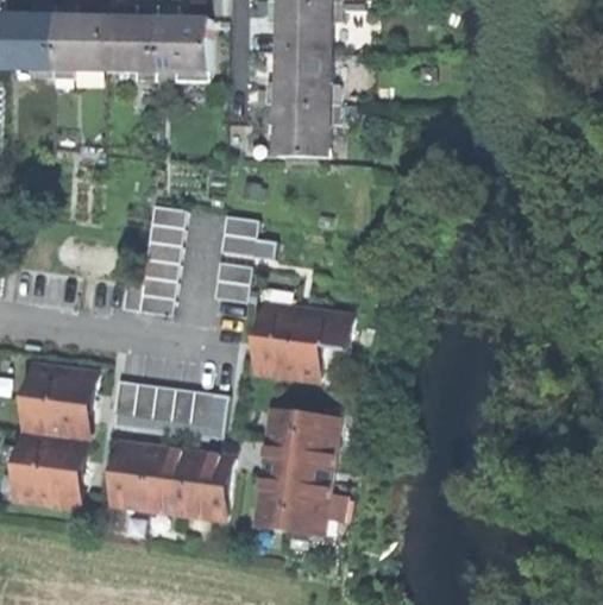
[(271,13),(283,13),(283,0),(271,0),(271,13)]
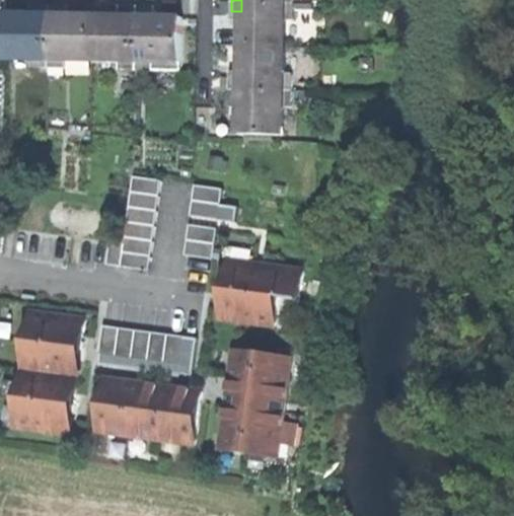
[(241,11),(240,42),(285,42),(285,16),(285,0),(241,0),(241,11)]
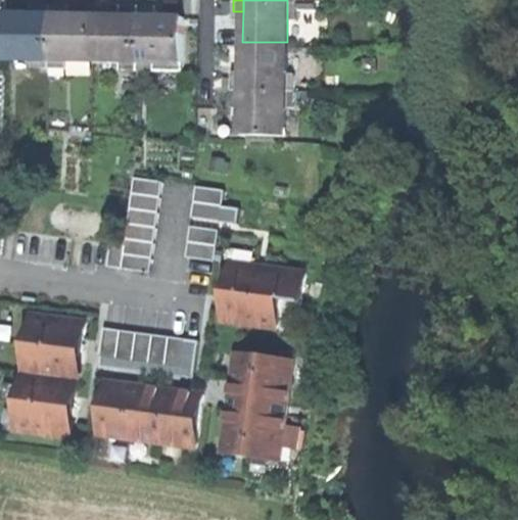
[(287,0),(287,16),(297,16),(297,0),(287,0)]
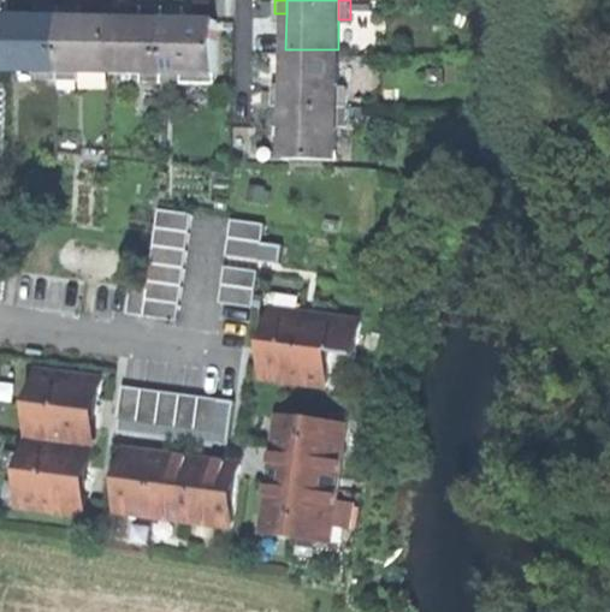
[(46,1),(46,12),(59,12),(59,1),(46,1)]
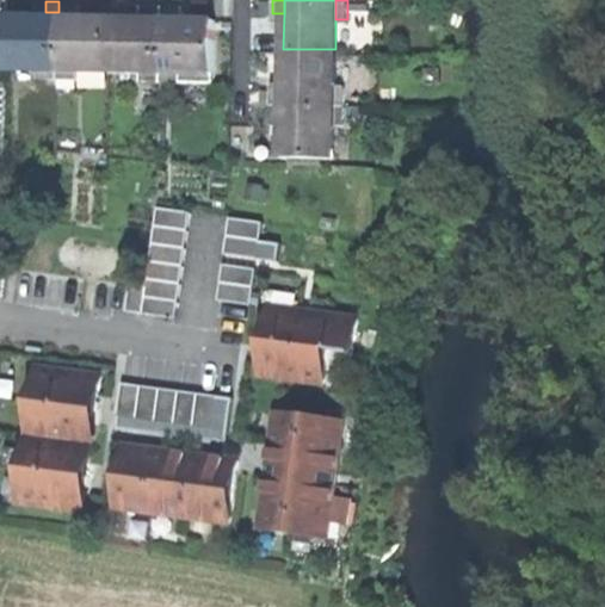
[(73,1),(59,1),(59,12),(73,12),(73,1)]
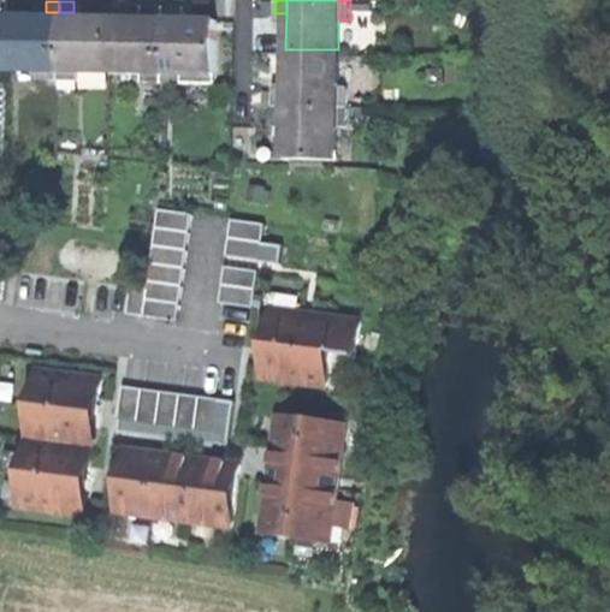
[(150,3),(149,13),(164,15),(164,3),(150,3)]
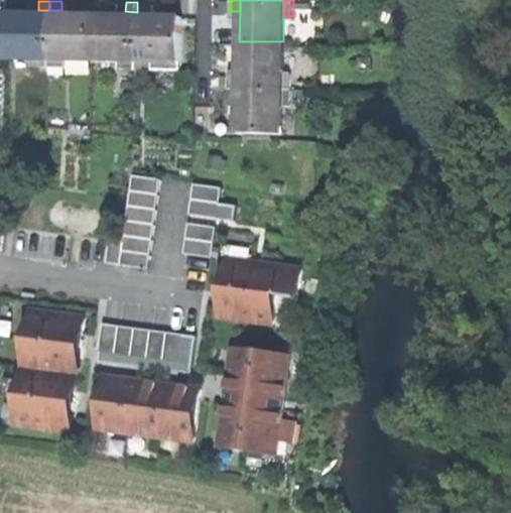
[(148,2),(137,2),(137,12),(148,12),(148,2)]
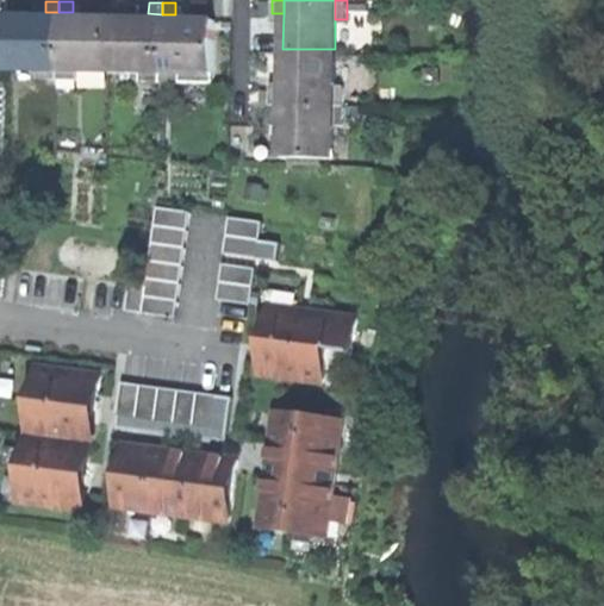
[(45,12),(1,12),(0,64),(38,66),(57,66),(58,12),(45,12)]
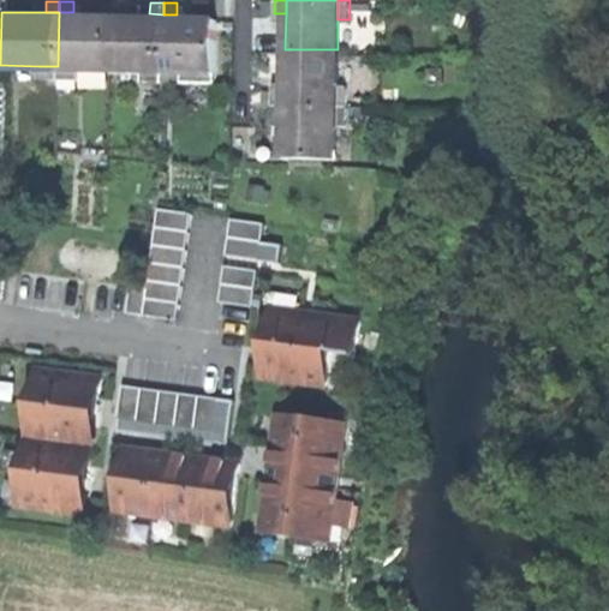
[(73,12),(59,12),(58,66),(78,66),(109,67),(111,13),(73,12)]
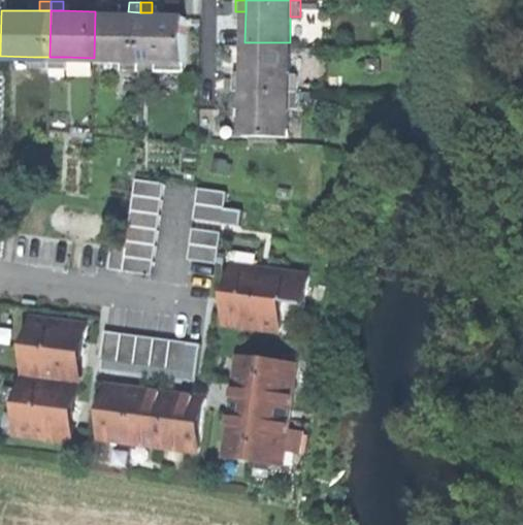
[(128,11),(95,11),(94,58),(123,58),(139,58),(140,12),(128,11)]
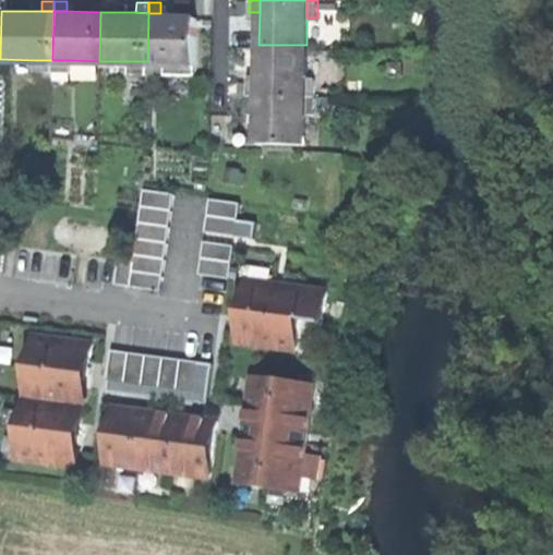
[(160,13),(148,13),(147,61),(165,62),(194,62),(195,13),(160,13)]
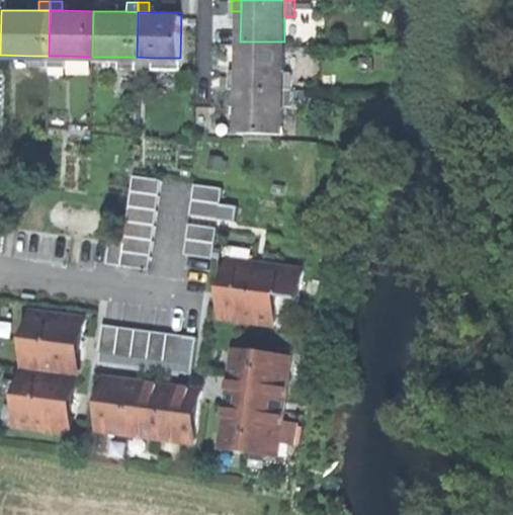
[(240,76),(240,86),(283,86),(283,69),(284,41),(240,41),(240,76)]
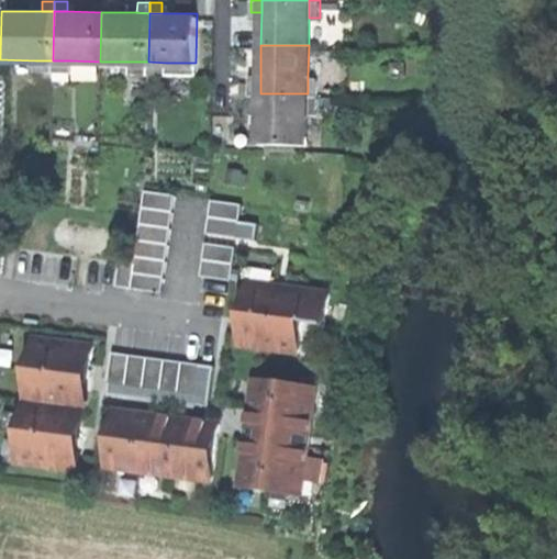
[(311,73),(325,73),(325,46),(311,46),(311,73)]
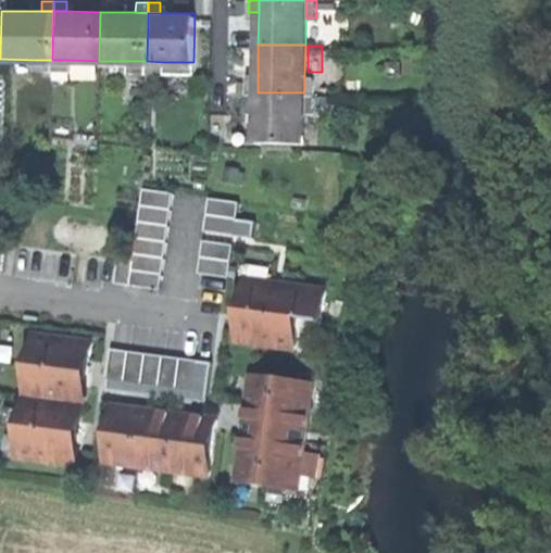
[(35,70),(52,70),(52,60),(35,60),(35,70)]
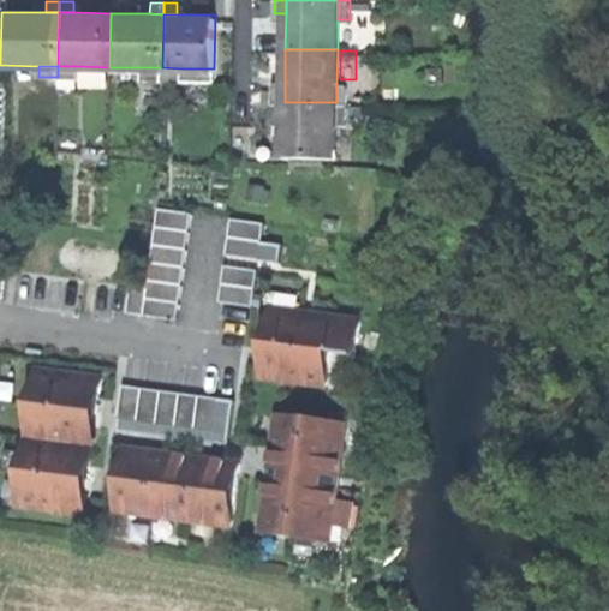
[(78,77),(78,66),(58,66),(58,77),(78,77)]
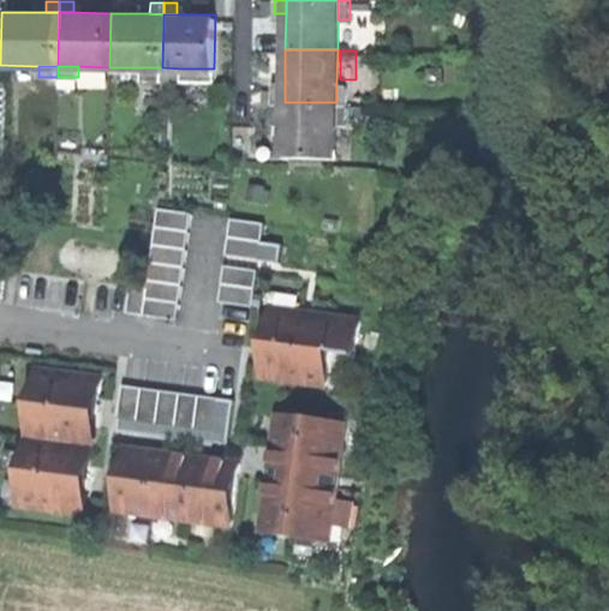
[(143,78),(162,78),(162,67),(143,67),(143,78)]
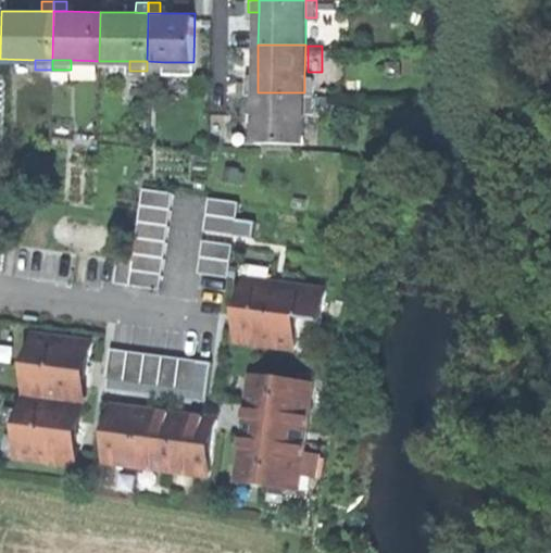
[(163,72),(164,62),(147,61),(147,71),(163,72)]
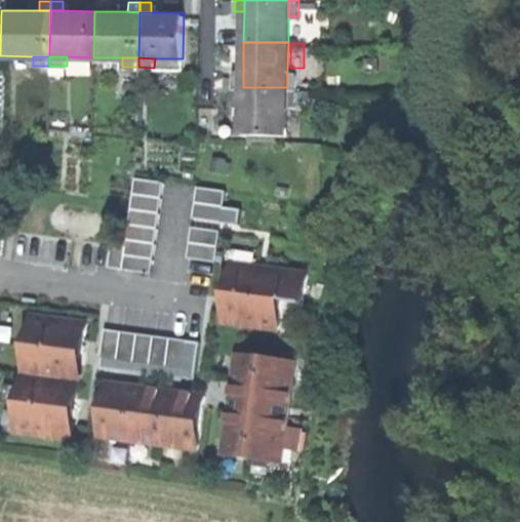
[(296,70),(287,70),(287,87),(296,87),(296,70)]
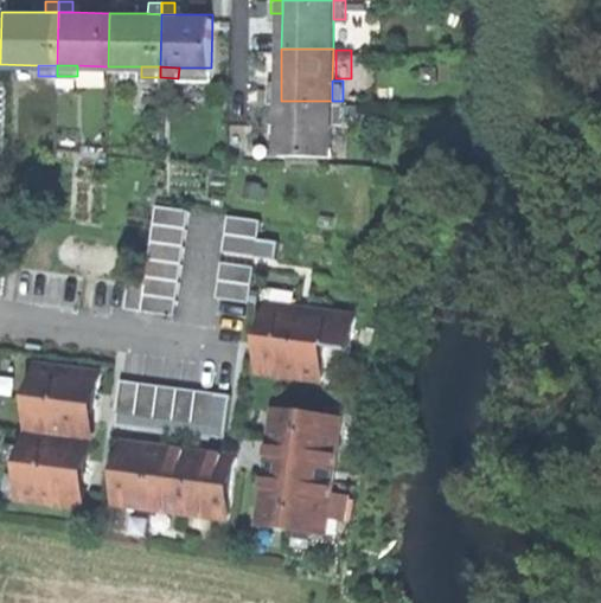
[(269,88),(269,101),(281,101),(281,89),(269,88)]
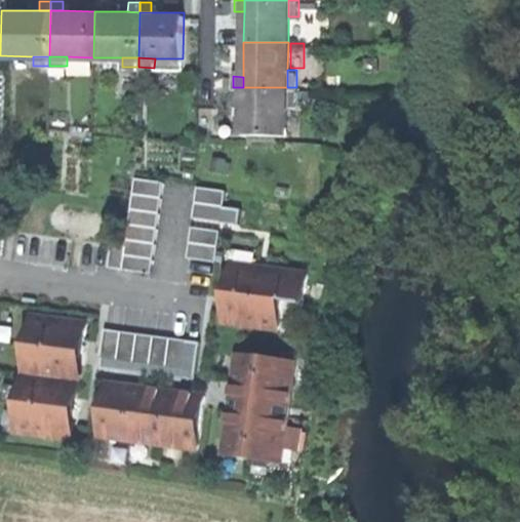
[(232,98),(243,98),(243,87),(233,87),(232,98)]
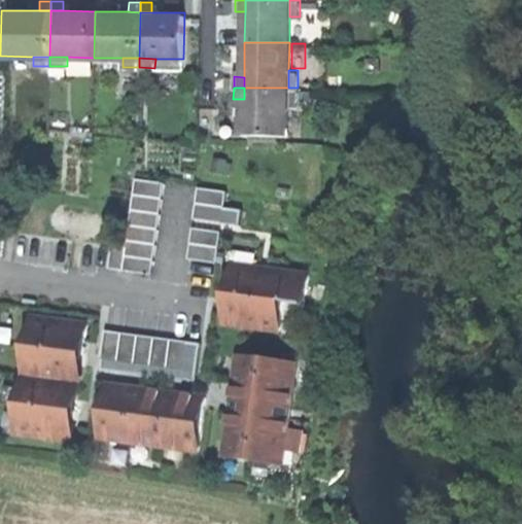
[(244,99),(243,131),(288,132),(288,103),(288,88),(244,88),(244,99)]
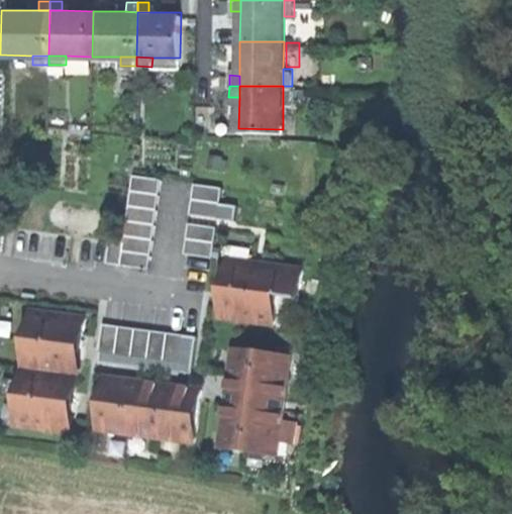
[(292,86),(283,86),(283,101),(292,101),(292,86)]
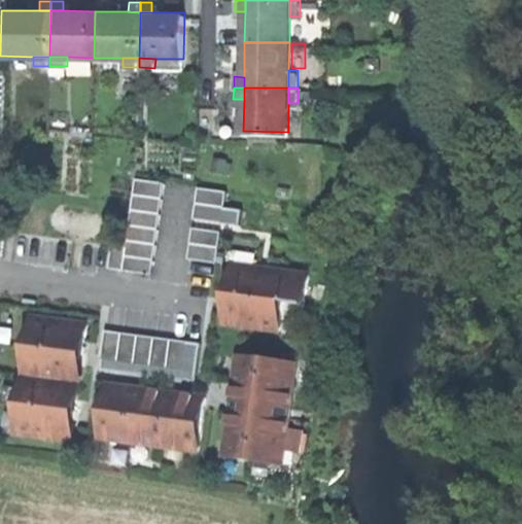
[(148,272),(161,181),(131,177),(119,269),(148,272)]
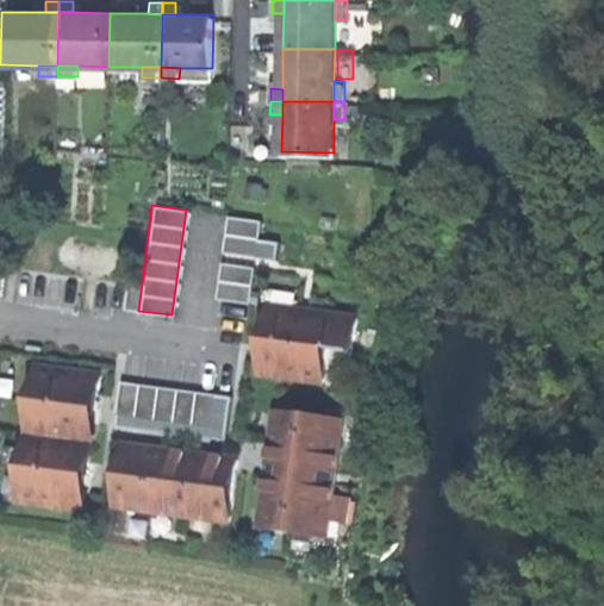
[(224,216),(219,251),(274,260),(276,241),(254,237),(256,220),(224,216)]
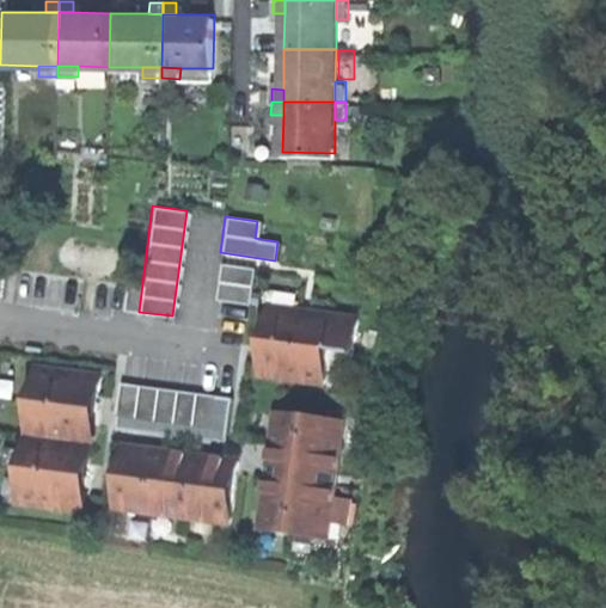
[(219,263),(214,299),(248,304),(253,268),(219,263)]
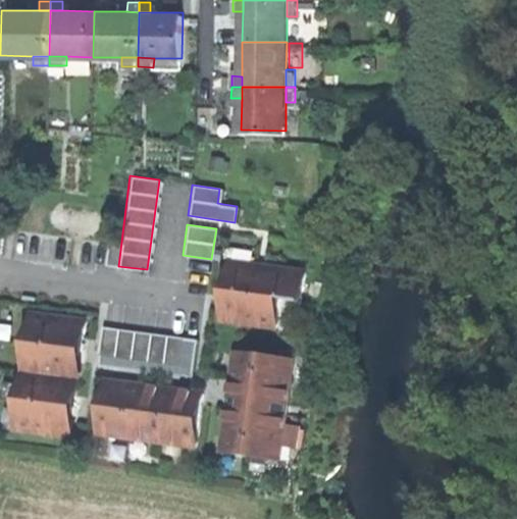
[(299,303),(303,270),(224,261),(217,321),(271,327),(275,300),(299,303)]
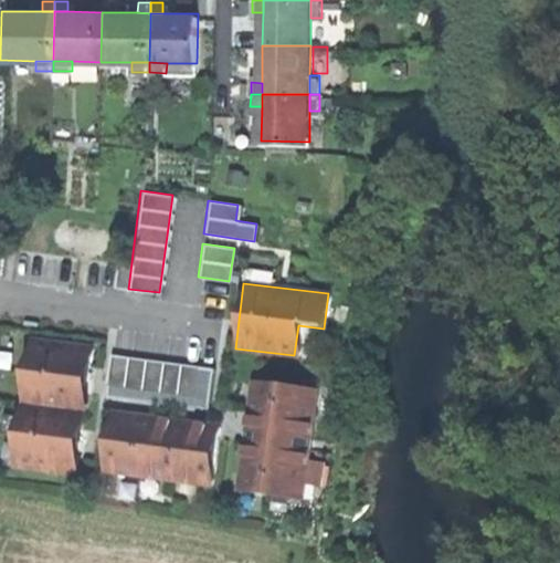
[(86,391),(93,344),(28,335),(11,466),(75,473),(82,427),(90,428),(95,392),(86,391)]
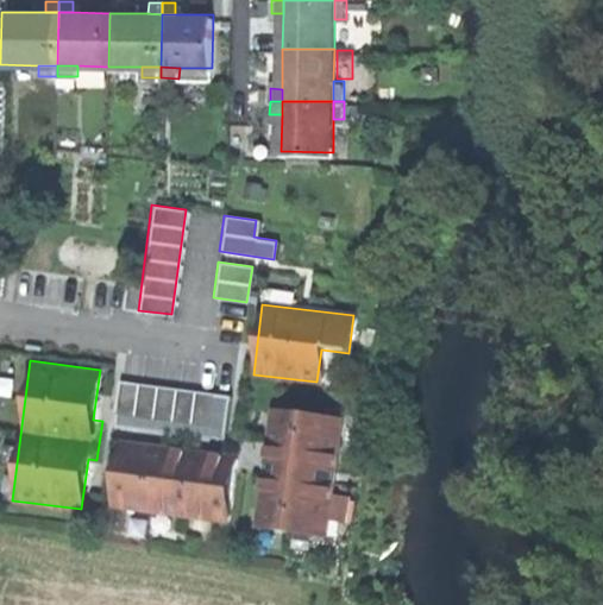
[(228,395),(117,378),(111,423),(223,439),(228,395)]
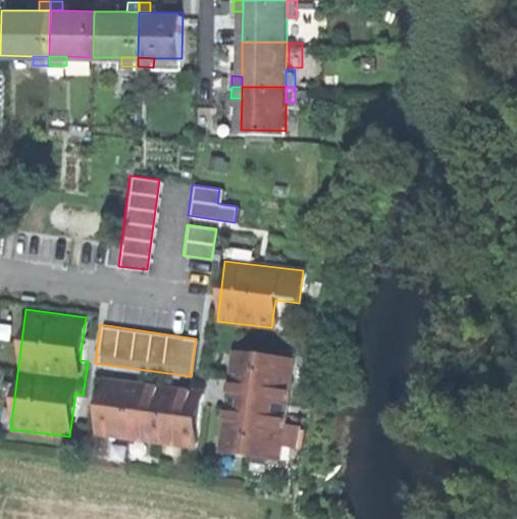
[(230,350),(216,450),(278,459),(293,358),(230,350)]
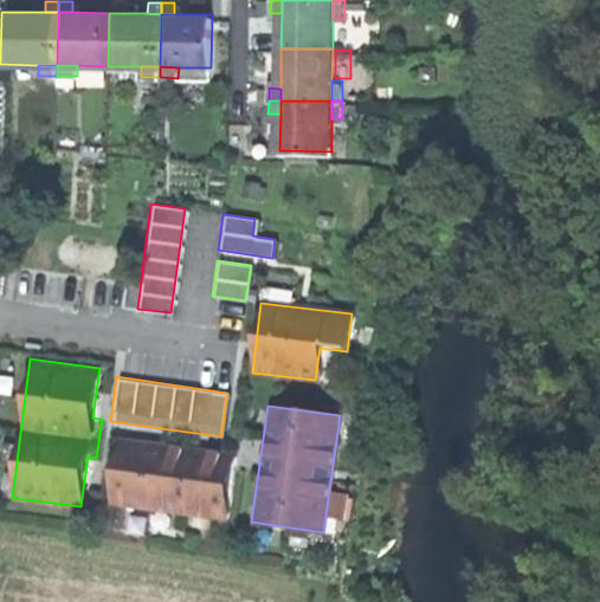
[(118,438),(109,503),(224,518),(233,453),(118,438)]
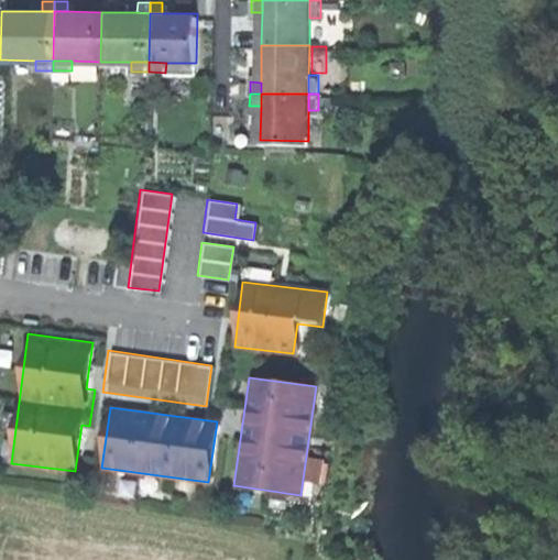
All buildings are outlined.
